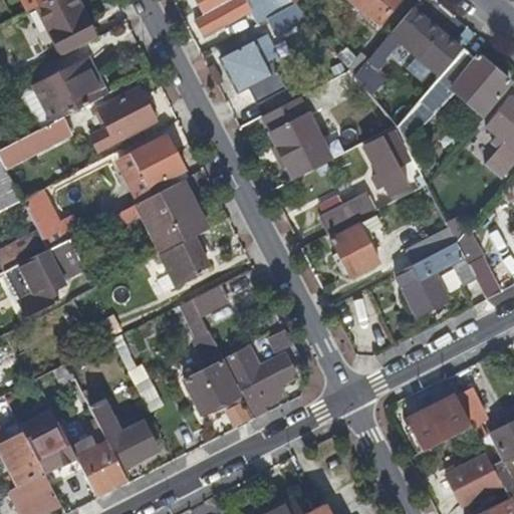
[(20,0),(27,12),(38,6),(49,0),(20,0)]
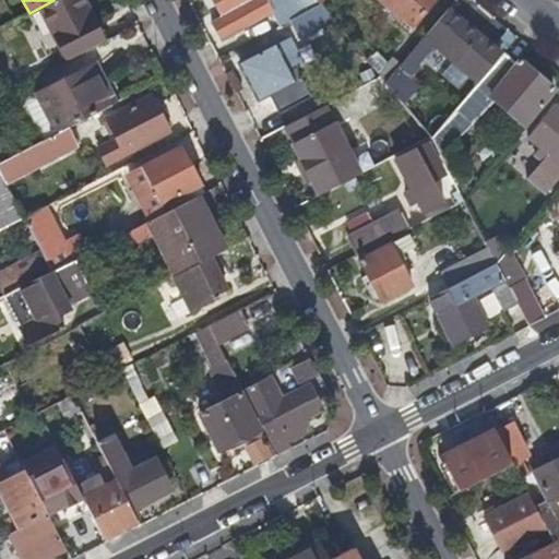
[(105,42),(88,9),(83,0),(54,0),(42,7),(69,60),(105,42)]
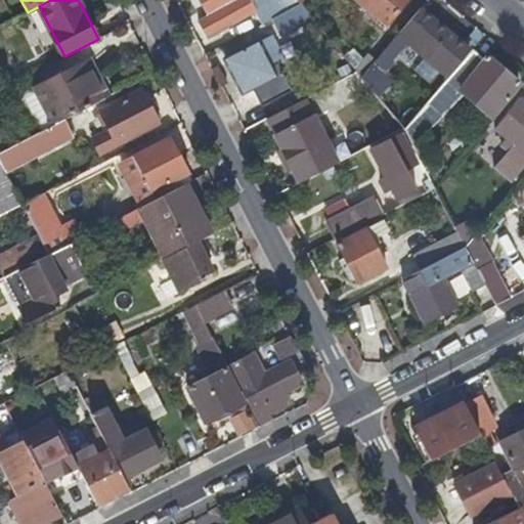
[(256,10),(262,24),(271,19),(301,4),(300,3),(298,0),(201,0),(209,14),(199,20),(207,36),(256,10)]
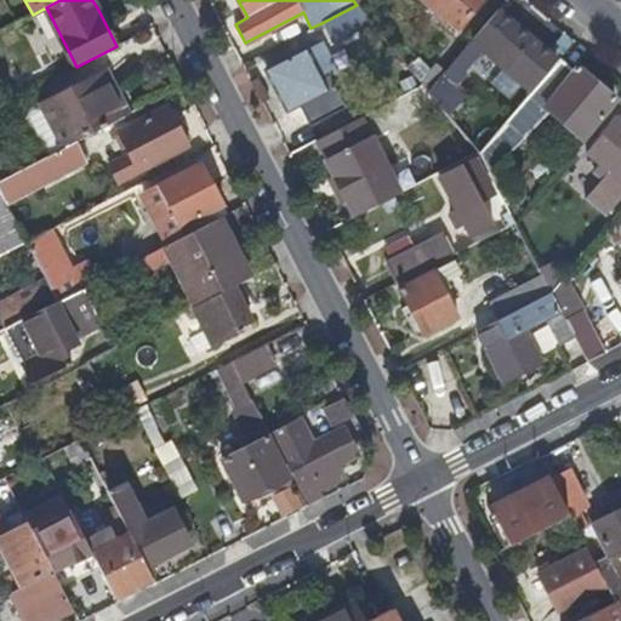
[(426,0),(459,28),(482,0),(426,0)]
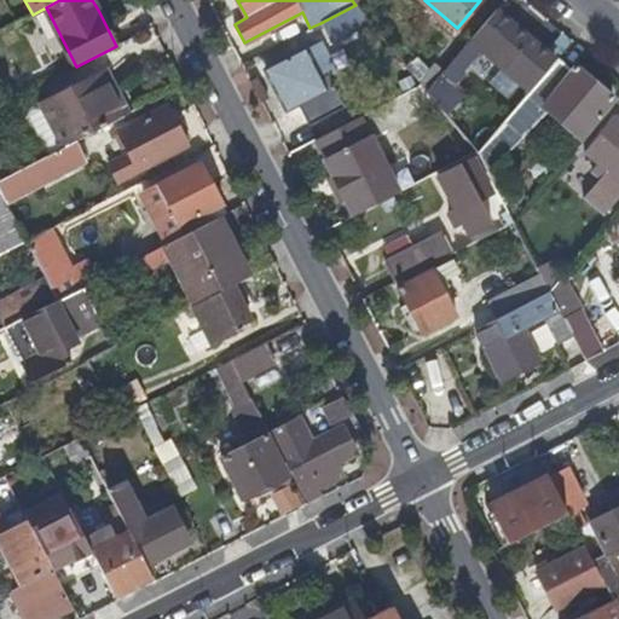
[(337,40),(371,23),(356,5),(320,23),(328,36),(334,33),(337,40)]
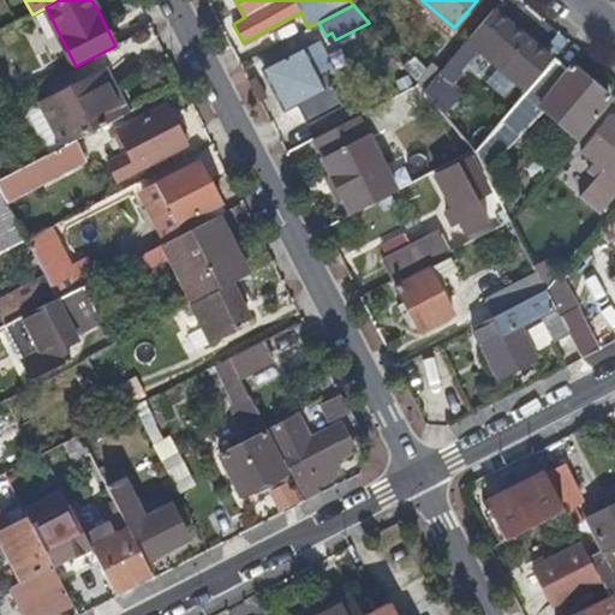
[(97,10),(115,46),(120,42),(102,7),(97,10)]
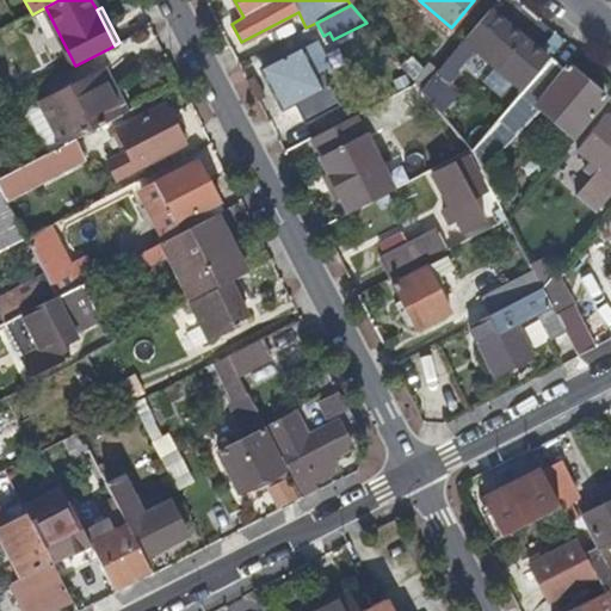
[(524,39),(491,11),(466,39),(524,90),(549,61),(524,41),(524,39)]
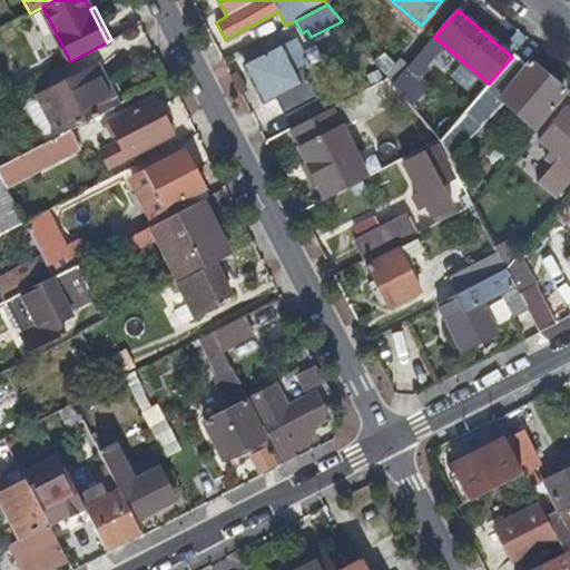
[(31,40),(48,32),(39,12),(21,20),(31,40)]
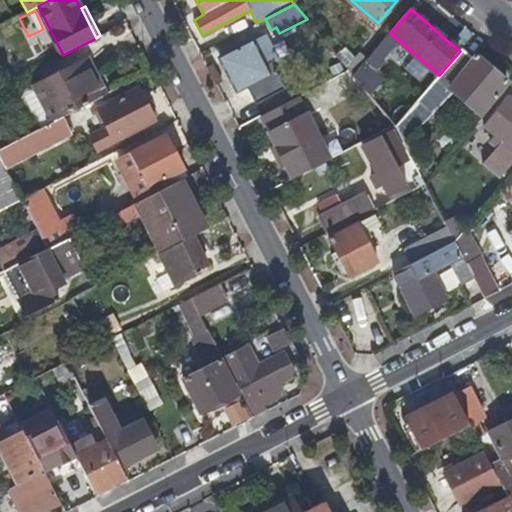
[(274,36),(279,33),(276,27),(271,30),(274,36)]
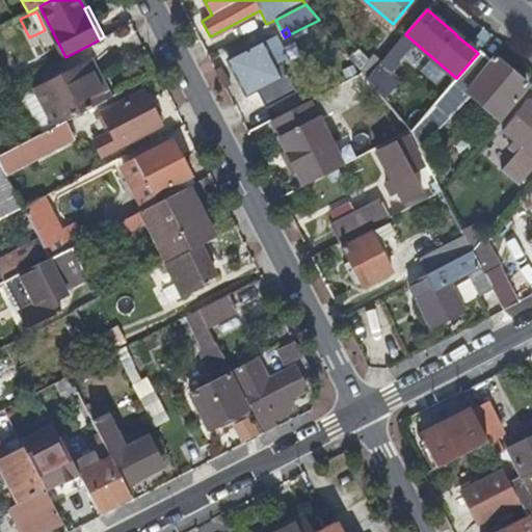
[(261,45),(229,61),(246,95),(261,86),(270,105),(296,91),(280,60),(269,40),(261,45)]
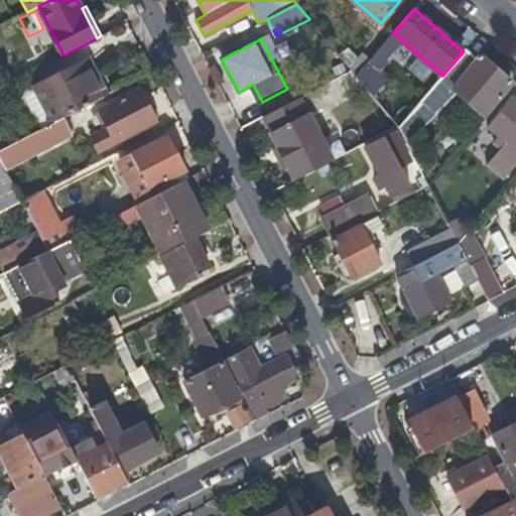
[(477,58),(466,48),(464,51),(442,76),(399,127),(408,143),(455,95),(484,119),(499,102),(496,99),(511,82),(479,55),(477,58)]
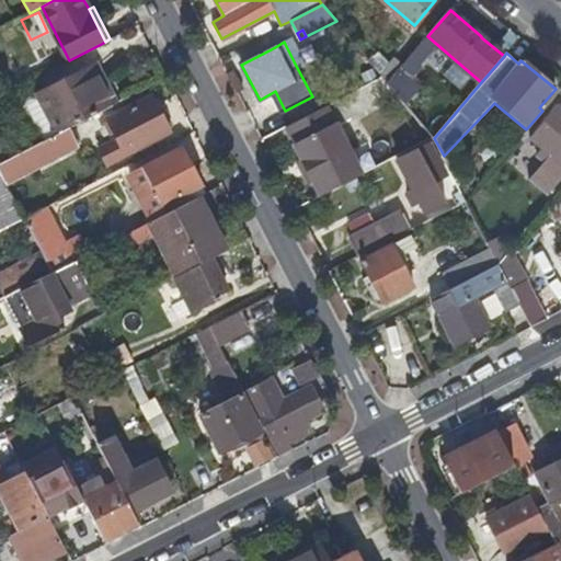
[(379,55),(373,65),(385,80),(388,84),(402,68),(392,59),(389,63),(379,55)]
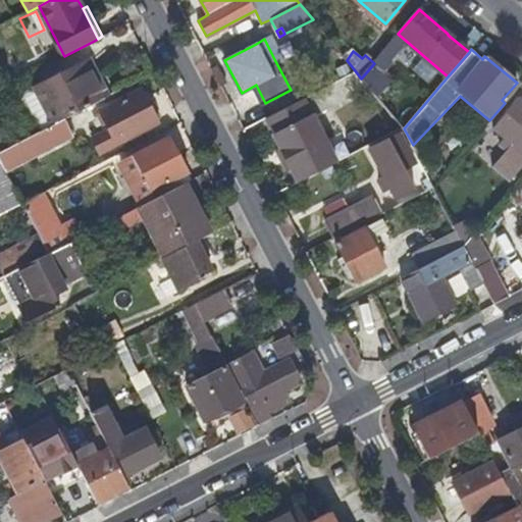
[(87,62),(105,98),(112,95),(93,59),(87,62)]
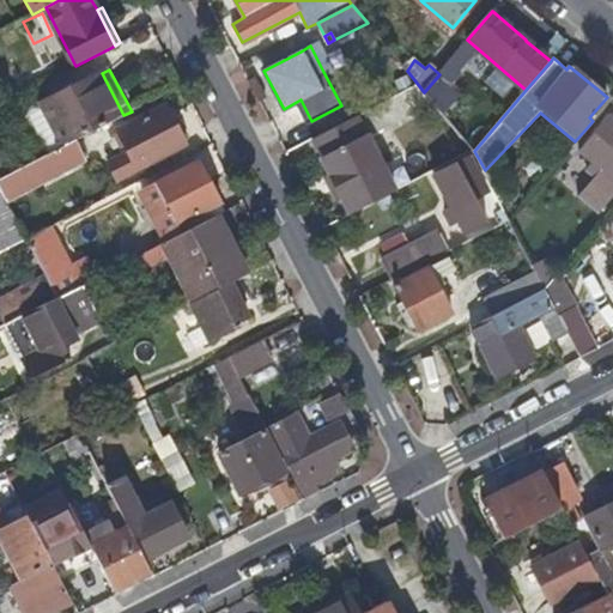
[(123,115),(102,73),(42,104),(64,146),(74,140),(123,115)]
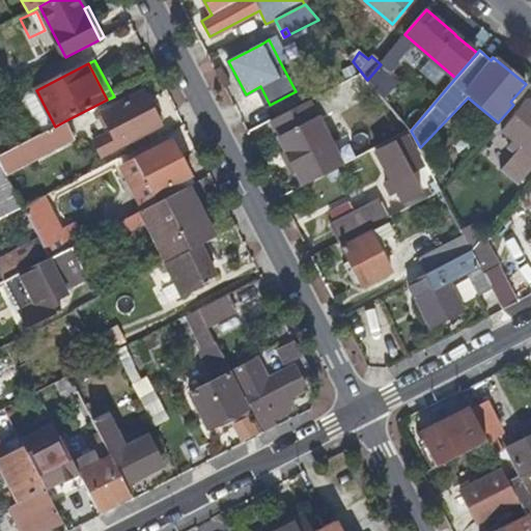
[(392,74),(381,64),(367,80),(374,88),(376,91),(392,74)]
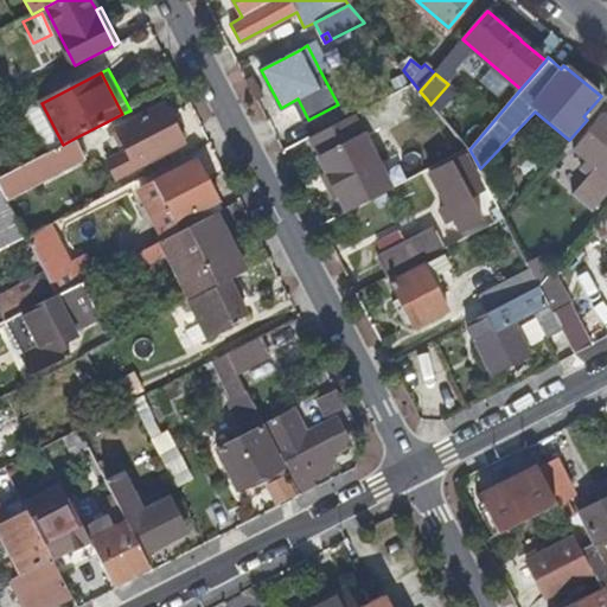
[(363,133),(428,101),(420,91),(416,87),(355,116),(363,133)]
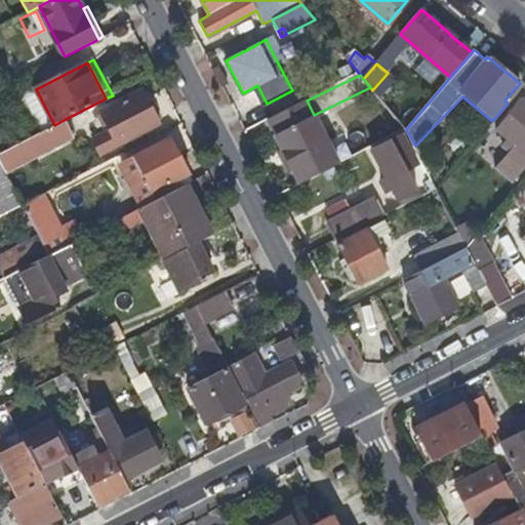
[(54,125),(36,89),(26,94),(43,130),(54,125)]
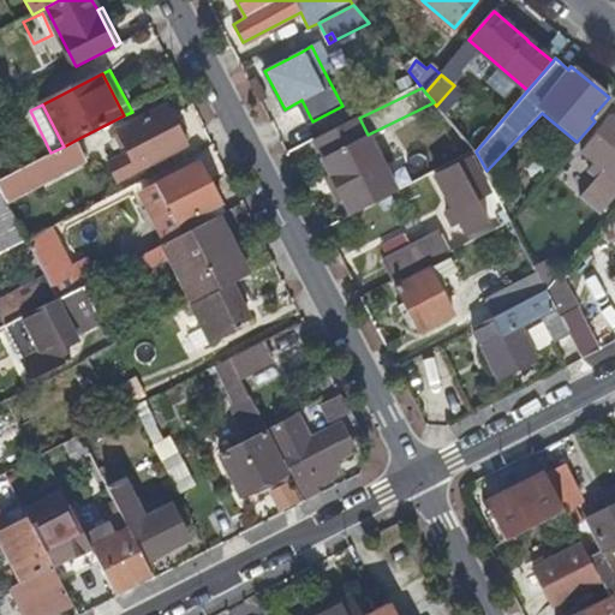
[(129,126),(131,132),(137,129),(145,145),(139,148),(124,156),(132,173),(186,145),(167,107),(129,126)]
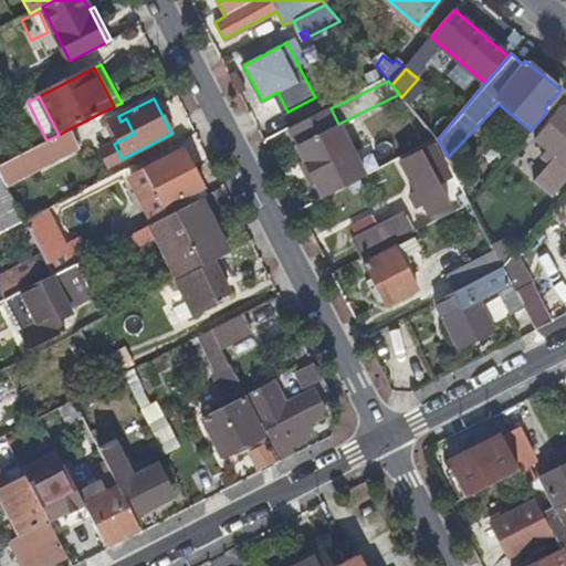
[(558,158),(536,184),(552,197),(565,179),(565,111),(562,107),(535,138),(558,158)]
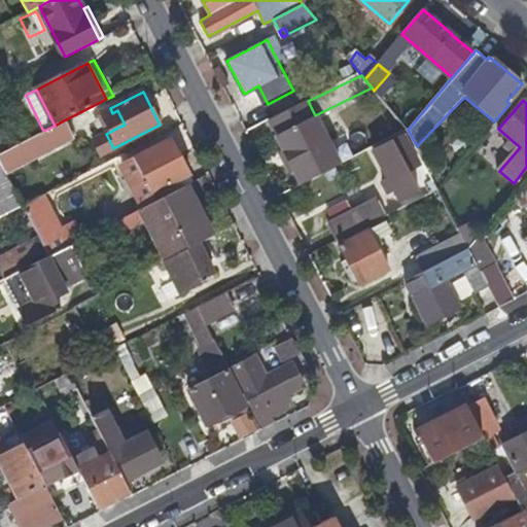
[(112,113),(119,127),(125,125),(117,110),(112,113)]
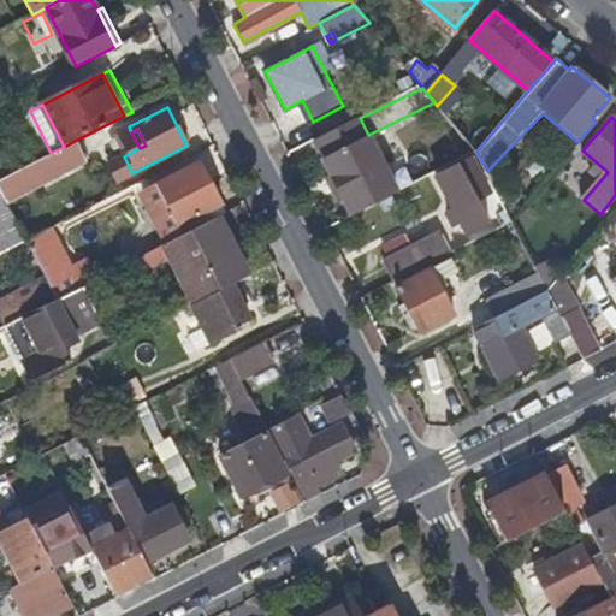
[(357,144),(324,161),(351,215),(385,199),(395,194),(367,140),(357,144)]
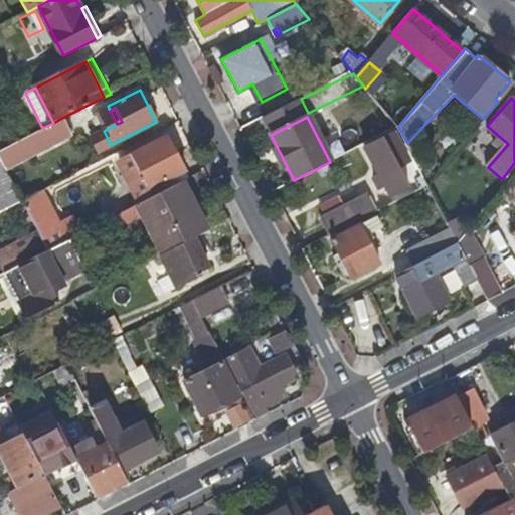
[(42,128),(0,149),(0,157),(7,170),(72,137),(62,118),(53,123),(42,128)]
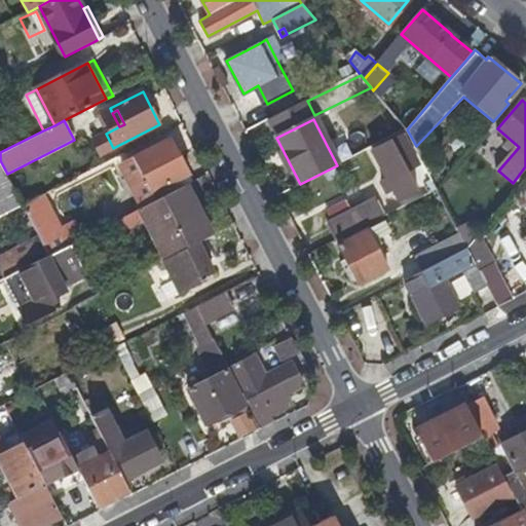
[(393,188),(400,200),(417,192),(399,153),(413,146),(407,134),(374,149),(388,178),(382,182),(387,191),(393,188)]
